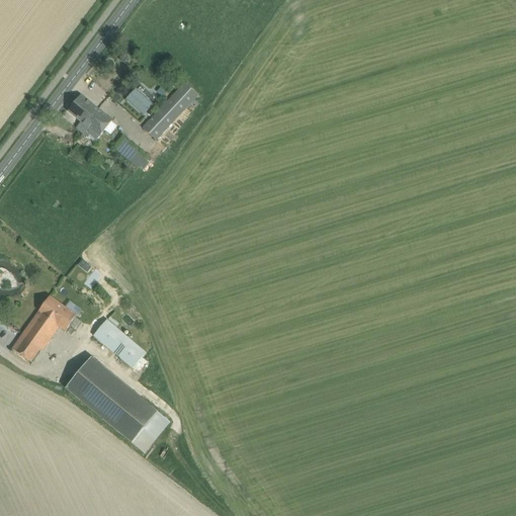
[(117,58),(122,62),(126,55),(121,52),(117,58)]
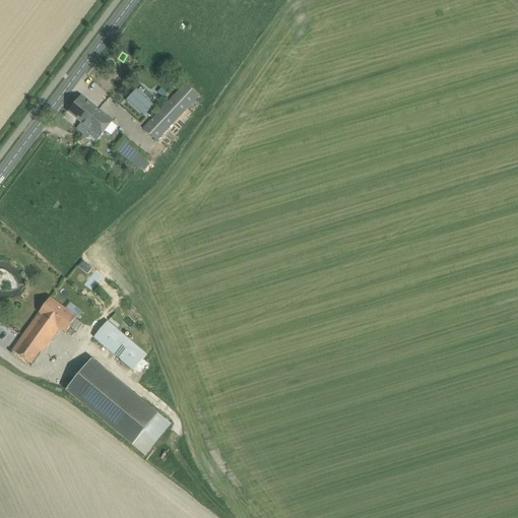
[(143,127),(157,140),(199,94),(185,82),(143,127)]
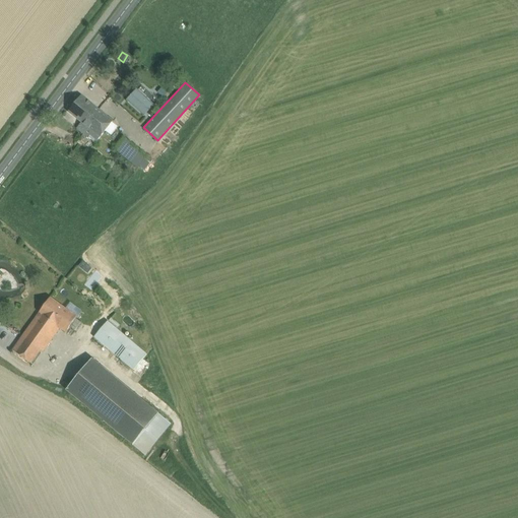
[(160,95),(165,91),(159,86),(155,90),(160,95)]
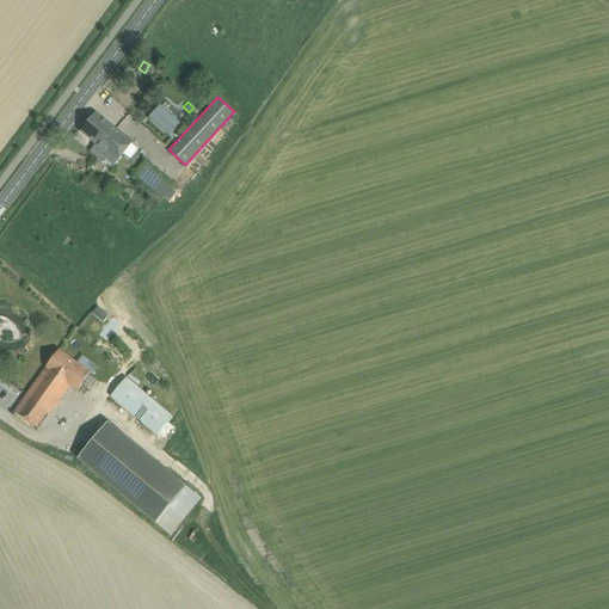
[(159,104),(147,116),(166,134),(178,121),(159,104)]
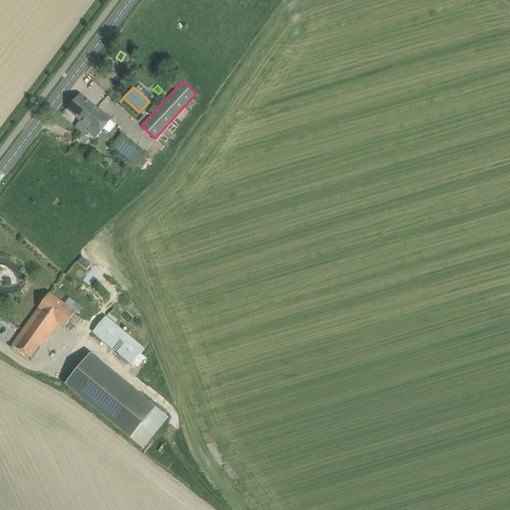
[(74,125),(81,131),(86,125),(83,122),(95,106),(78,93),(65,108),(78,119),(74,125)]
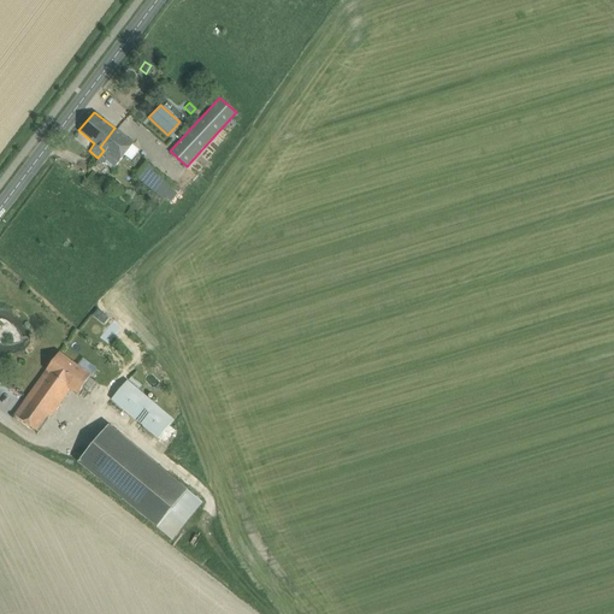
[(104,151),(98,158),(111,167),(131,142),(114,128),(100,147),(104,151)]
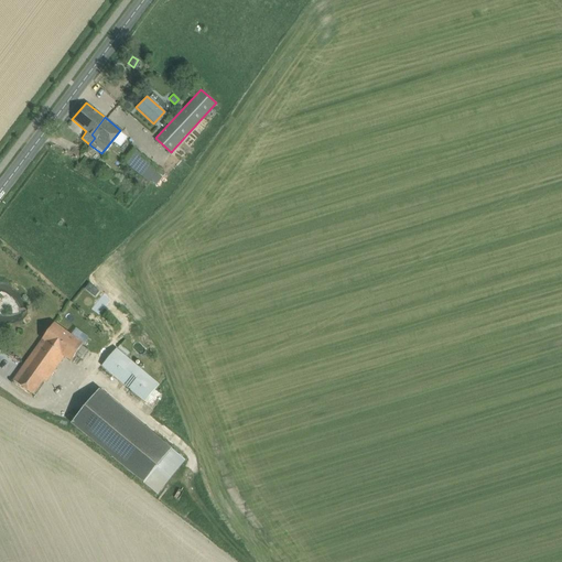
[(126,160),(158,186),(168,173),(136,148),(126,160)]
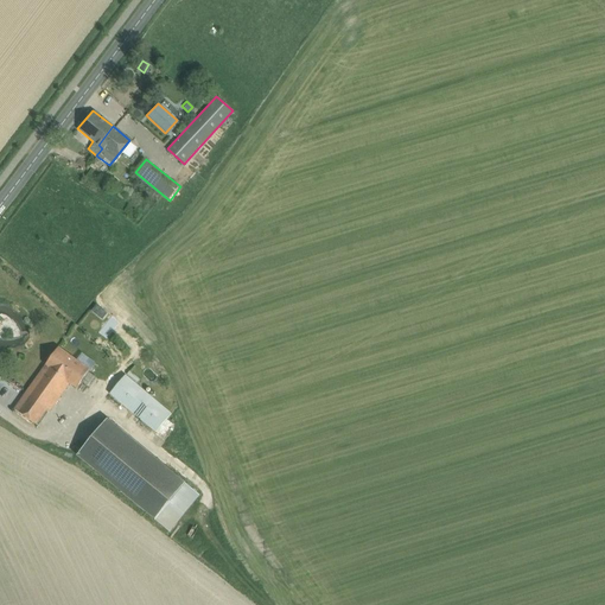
[(93,375),(87,370),(88,369),(57,345),(44,363),(44,364),(13,408),(33,422),(44,407),(48,409),(68,381),(75,387),(80,380),(86,384),(93,375)]
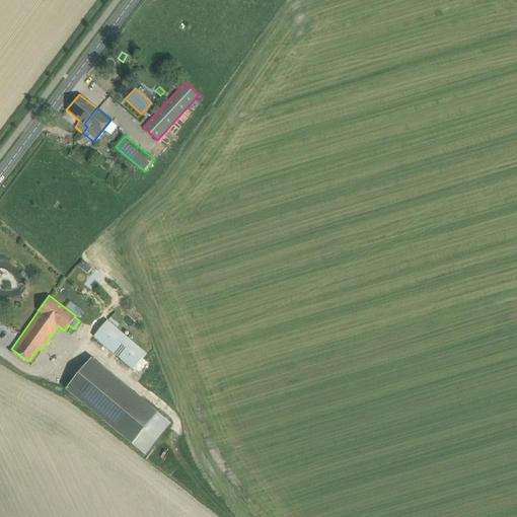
[(105,318),(92,334),(95,337),(132,368),(145,352),(105,318)]
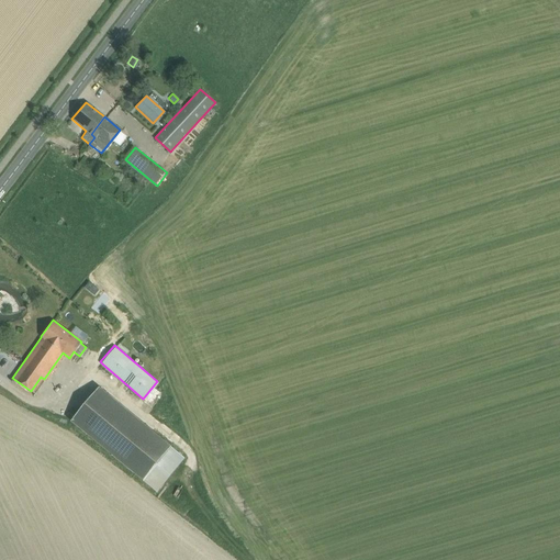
[(98,387),(71,418),(88,433),(115,400),(98,387)]
